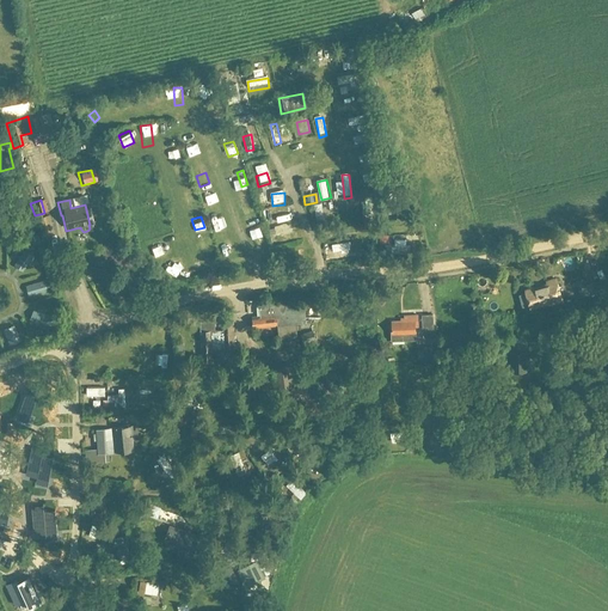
[(42,218),(36,220),(42,238),(48,237),(42,218)]
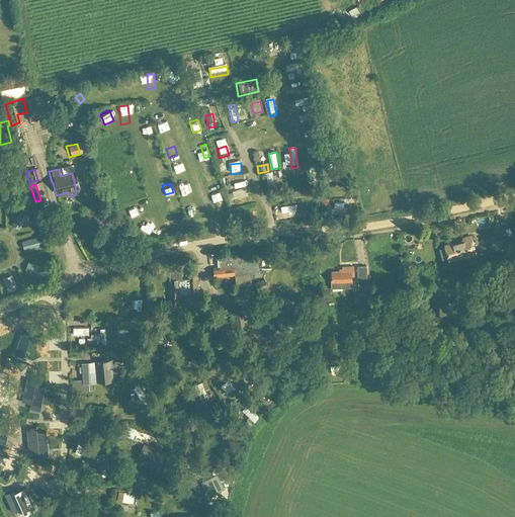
[(233,201),(234,209),(248,206),(246,198),(233,201)]
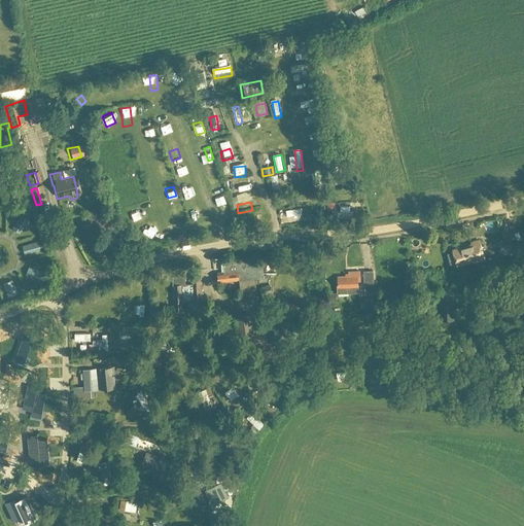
[(27,221),(25,219),(27,217),(23,214),(21,217),(20,216),(12,225),(20,230),(24,224),(25,225),(27,221)]
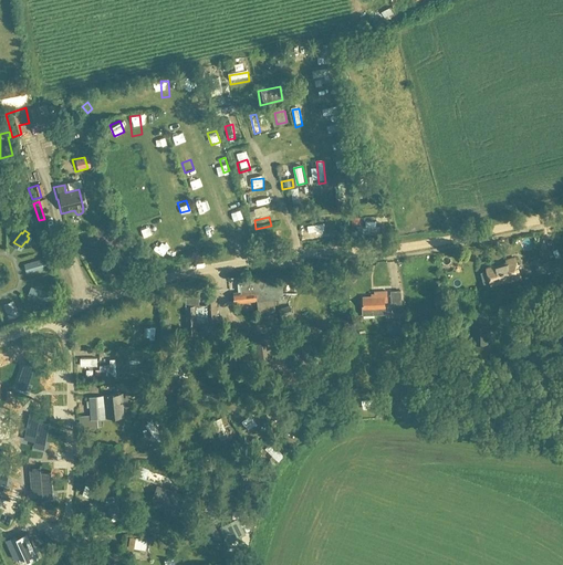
[(155,248),(159,254),(167,250),(164,243),(155,248)]
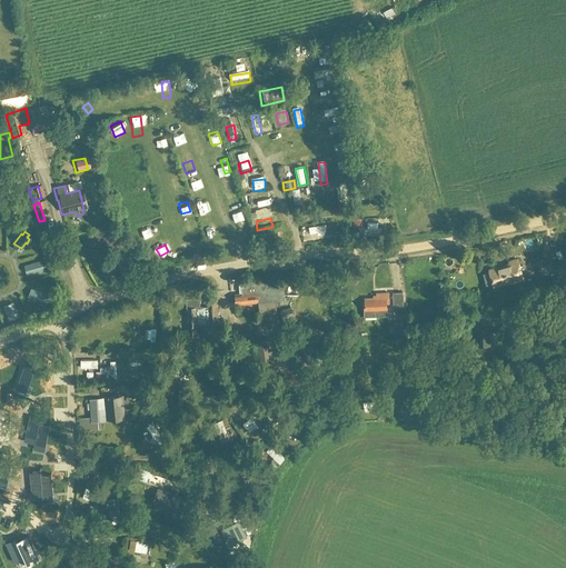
[(514,260),(505,262),(505,265),(485,271),(490,288),(507,284),(508,285),(519,281),(514,260)]
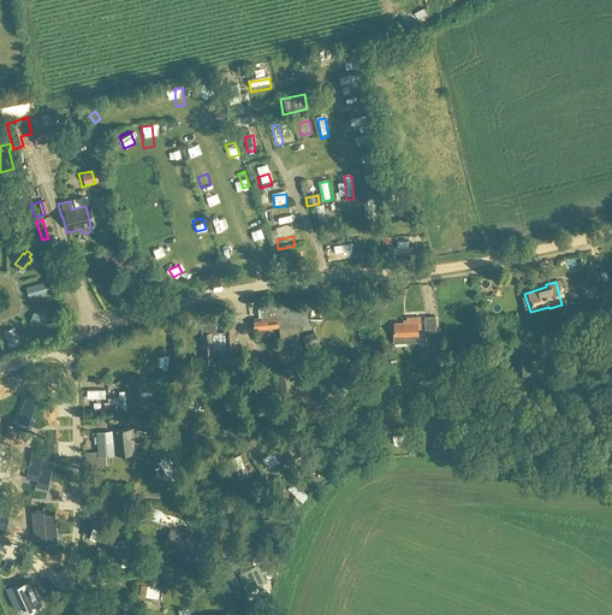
[(43,291),(47,290),(46,285),(42,285),(42,284),(29,288),(31,297),(39,295),(40,296),(45,295),(43,291)]
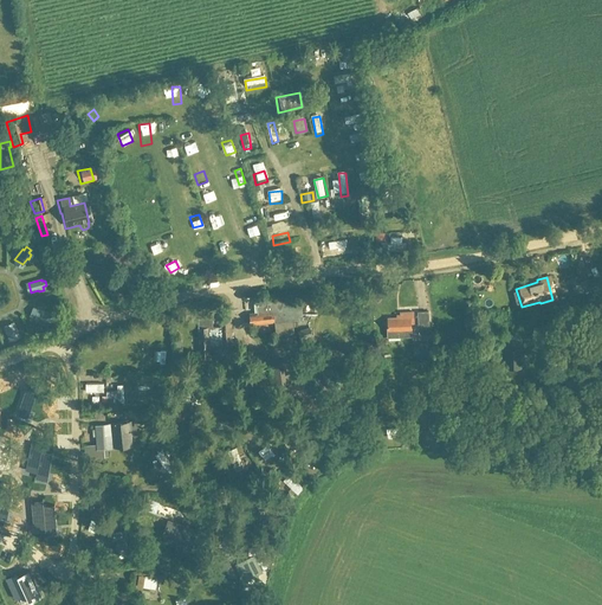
[(591,280),(569,287),(573,296),(595,288),(591,280)]
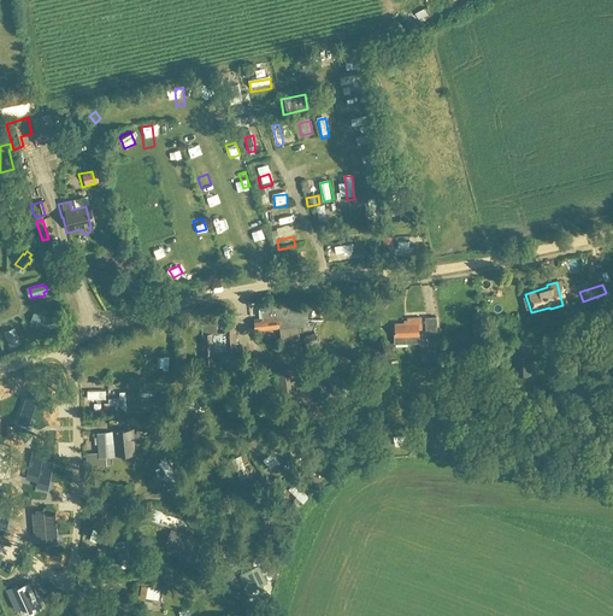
[(112,297),(106,291),(100,295),(106,301),(112,297)]
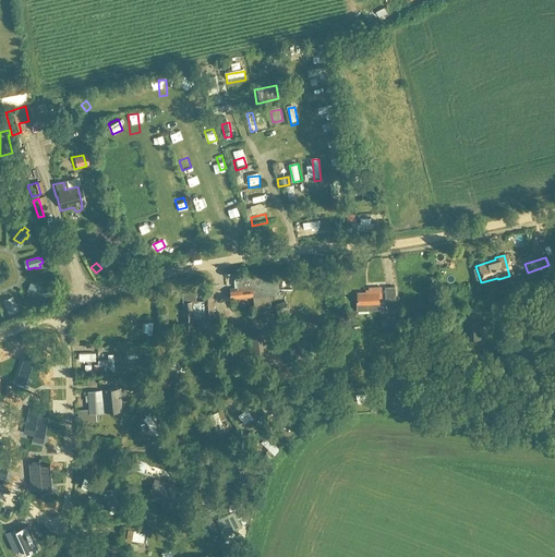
[(324,276),(332,279),(335,271),(328,268),(324,276)]
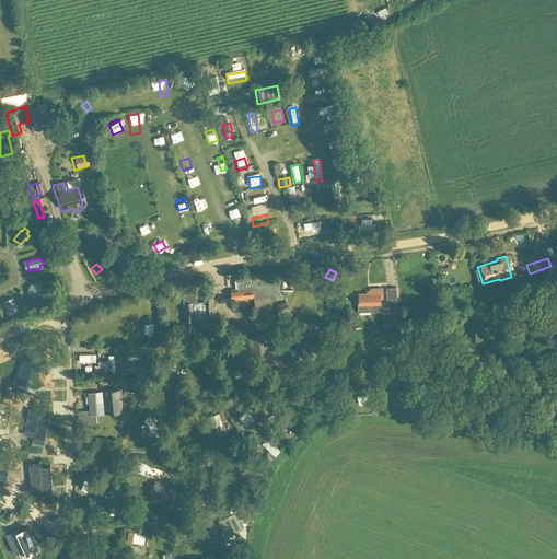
[(269,312),(268,297),(277,295),(275,280),(268,281),(267,277),(234,281),(235,291),(229,291),(230,302),(251,299),(252,314),(269,312)]
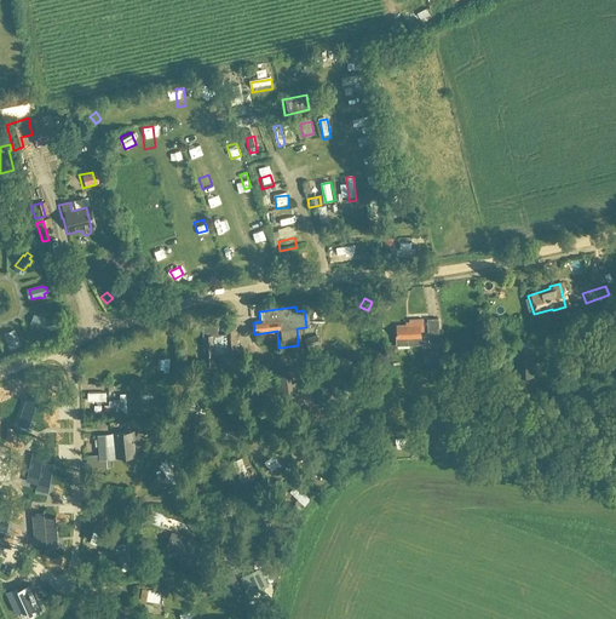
[(49,322),(36,317),(33,327),(40,330),(40,332),(45,333),(46,330),(50,331),(51,326),(49,325),(49,322)]
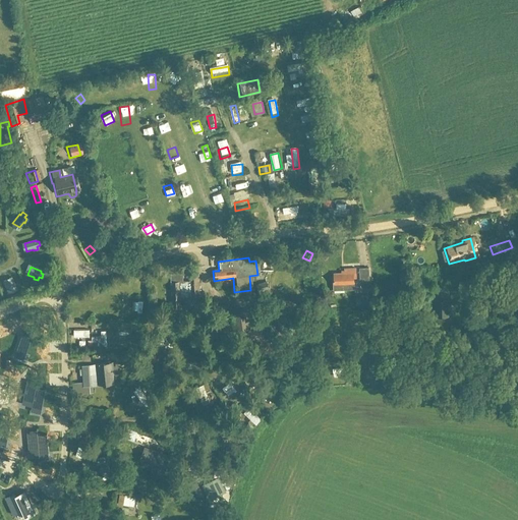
[(350,280),(352,280),(352,269),(341,270),(341,274),(330,275),(331,281),(330,281),(330,291),(350,290),(350,280)]
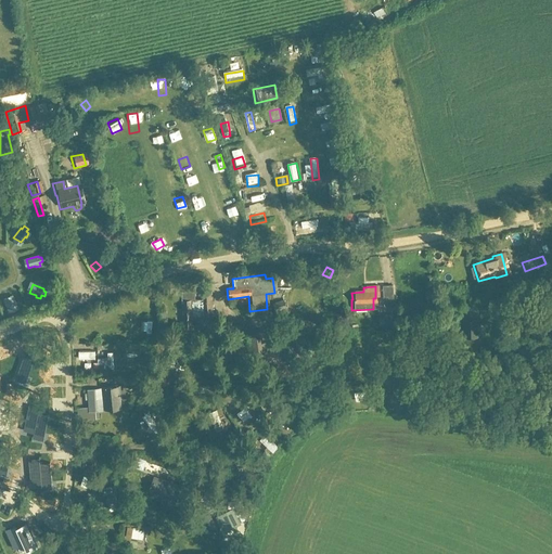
[(381,309),(390,308),(389,286),(380,286),(381,309)]
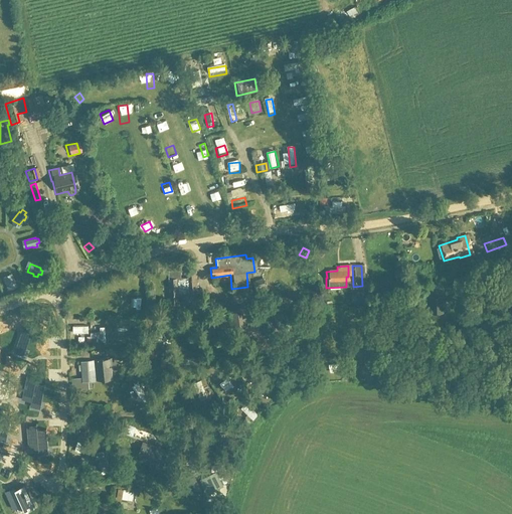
[(193,272),(183,272),(183,279),(177,279),(177,272),(166,272),(167,305),(175,305),(175,294),(194,294),(193,272)]
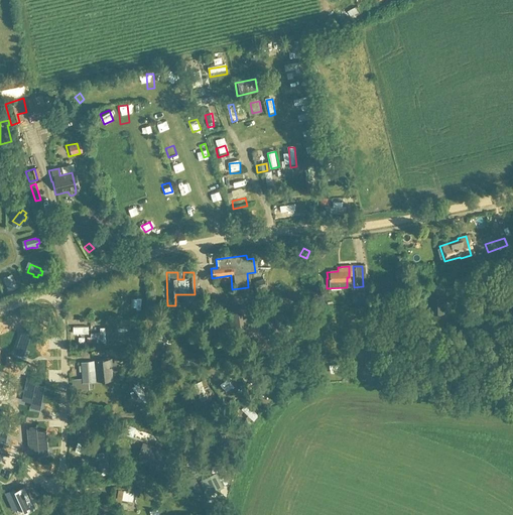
[(14,288),(10,279),(2,282),(6,292),(14,288)]
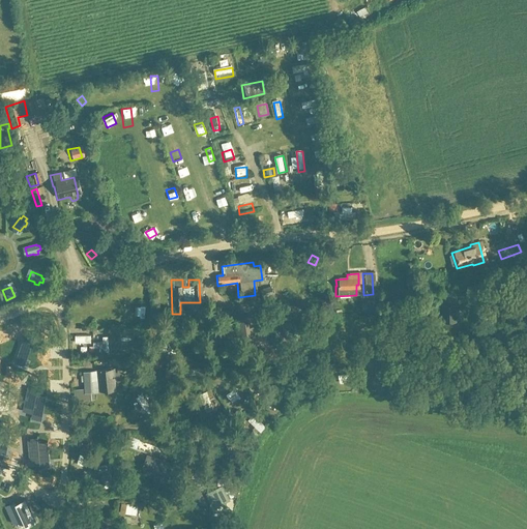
[(272,301),(268,287),(257,291),(261,304),(272,301)]
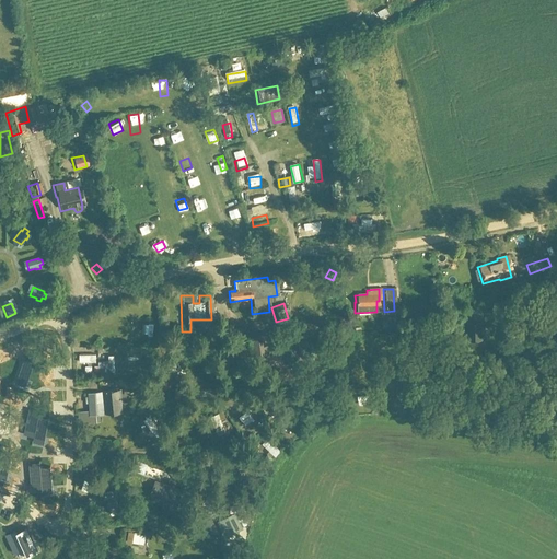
[(501,310),(492,310),(492,319),(502,319),(501,310)]
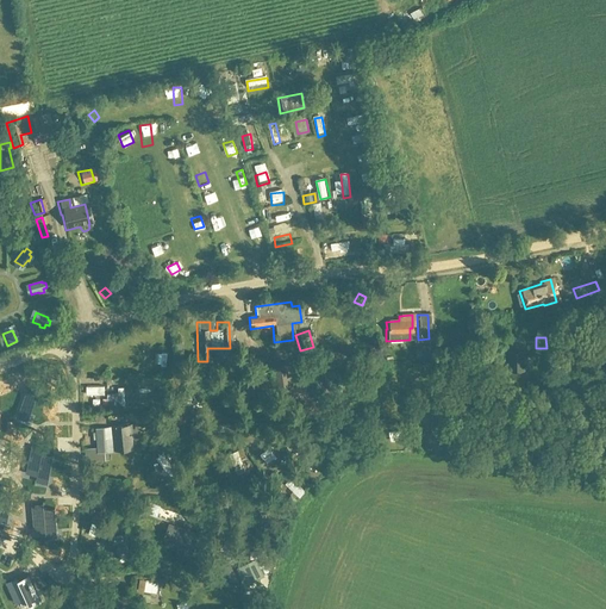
[(431,347),(413,347),(414,360),(431,359),(431,347)]
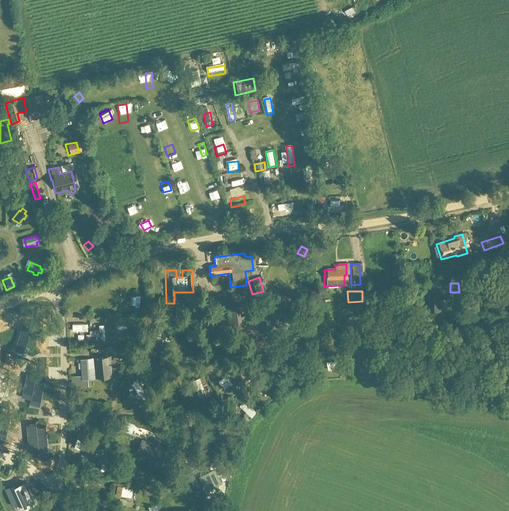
[(424,312),(438,312),(438,297),(424,297),(424,312)]
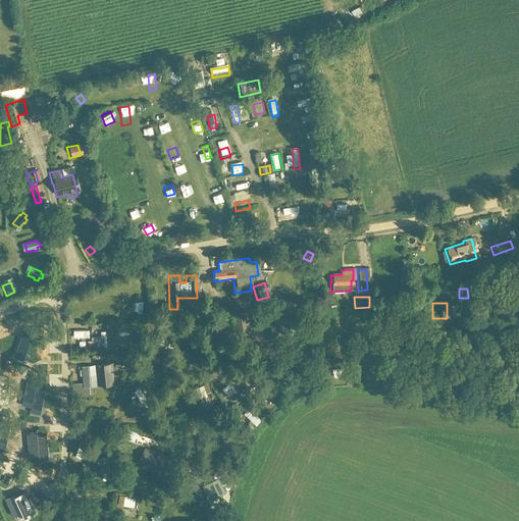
[(246,332),(244,311),(230,313),(234,333),(246,332)]
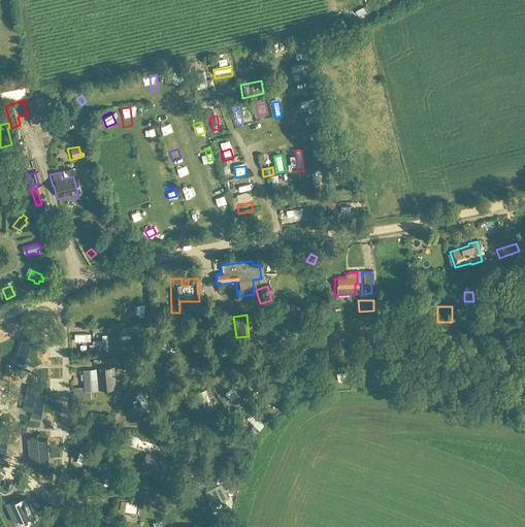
[(297,331),(299,340),(306,338),(304,329),(297,331)]
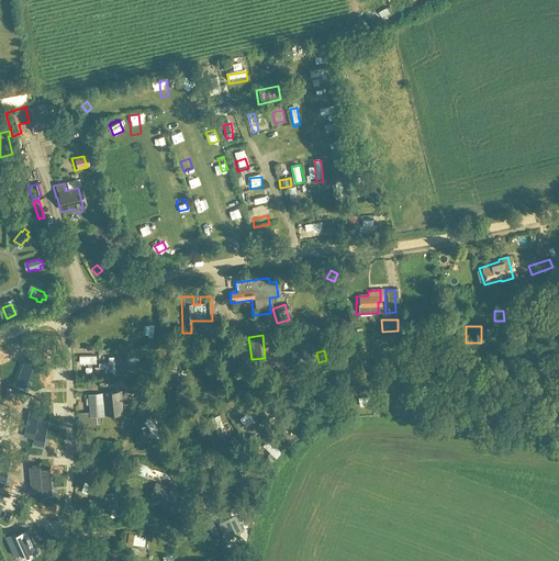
[(277,351),(272,356),(277,360),(281,356),(277,351)]
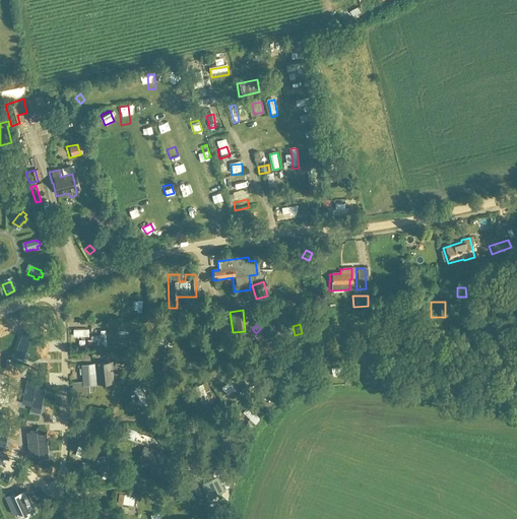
[(22,355),(30,332),(21,329),(13,351),(22,355)]
